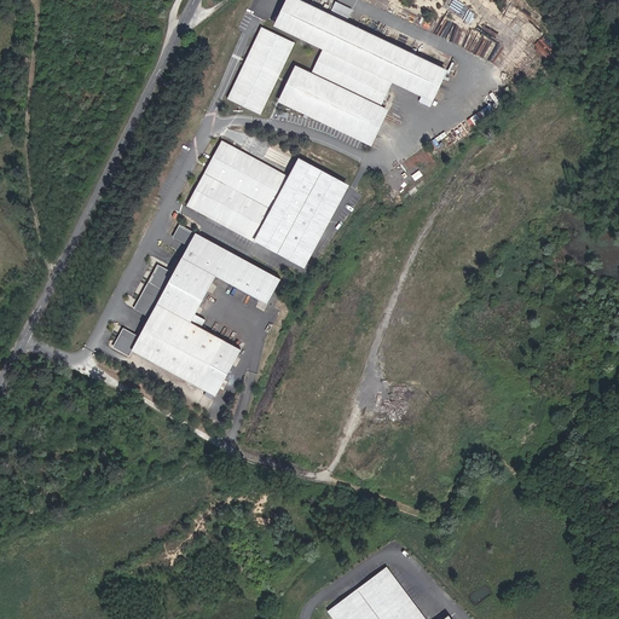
[(298,0),(288,0),(277,25),(327,48),(313,75),(298,68),(282,100),(372,143),(388,110),(380,105),(392,79),(400,82),(414,55),(298,0)]
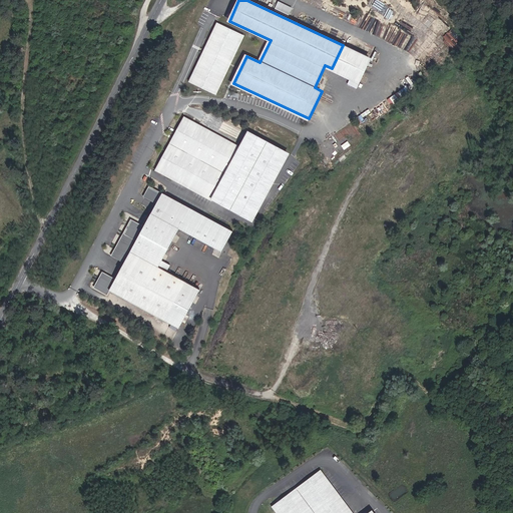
[(219,25),(193,81),(215,92),(242,35),(219,25)]
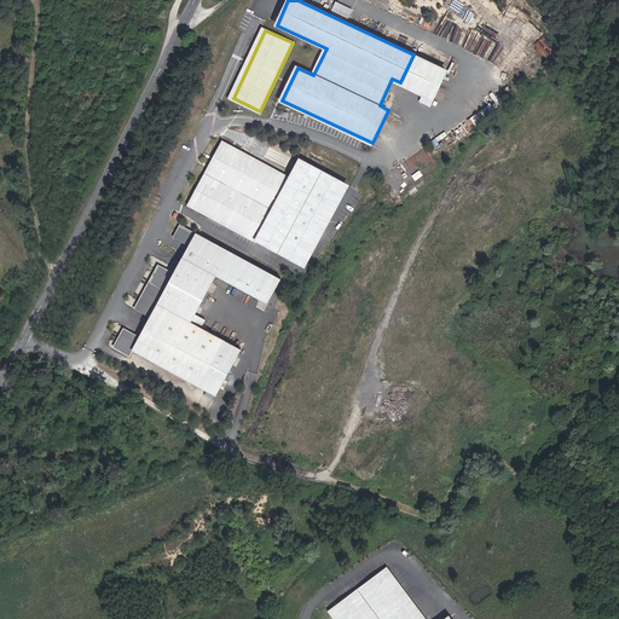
[(446,69),(414,55),(400,82),(433,98),(446,69)]
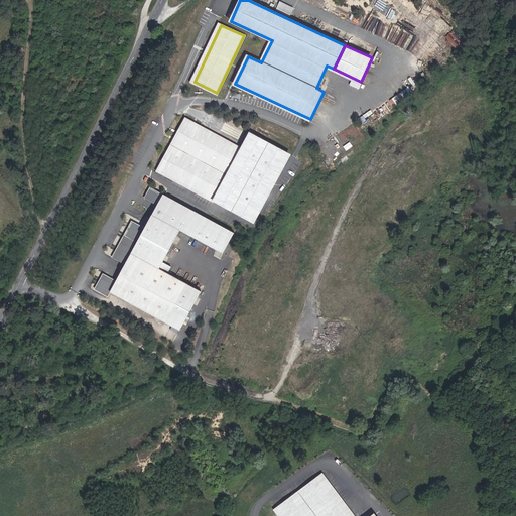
[(185,117),(156,171),(254,224),(292,154),(249,131),(241,146),(185,117)]
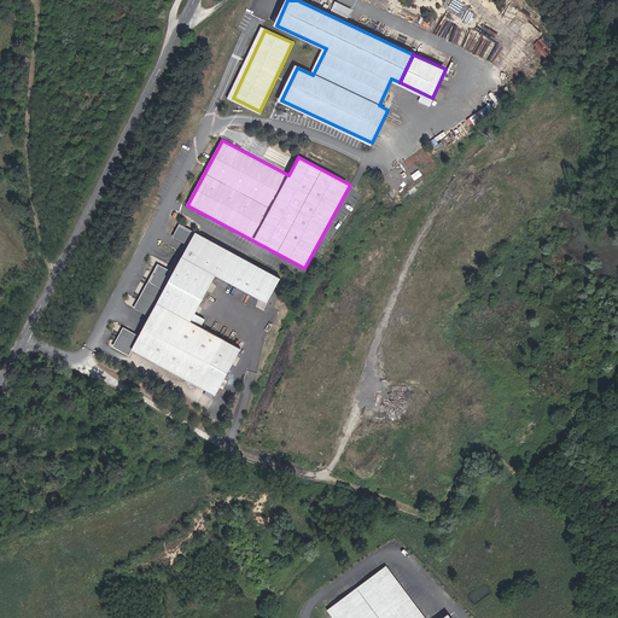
[(281,278),(196,232),(182,257),(216,275),(267,303),(281,278)]
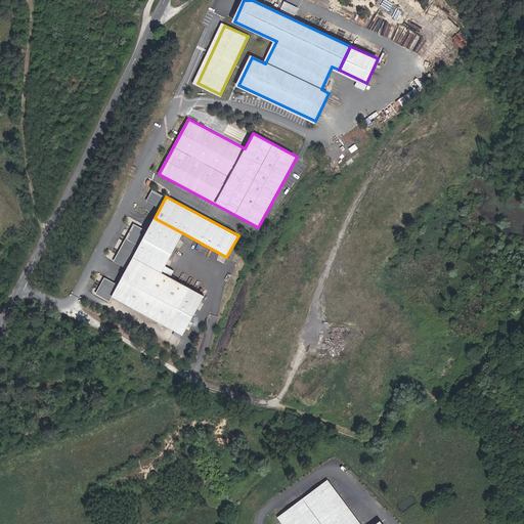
[(182,303),(189,289),(162,273),(183,233),(155,218),(147,231),(134,224),(114,261),(127,268),(118,285),(104,277),(96,294),(110,301),(112,297),(168,328),(177,312),(183,316),(188,306),(182,303)]
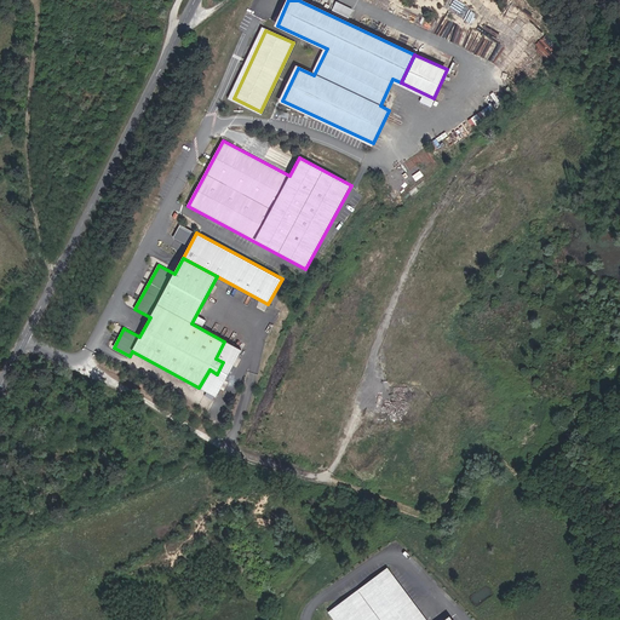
[(334,619),(454,619),(448,612),(437,619),(428,619),(389,567),(328,612),(334,619)]
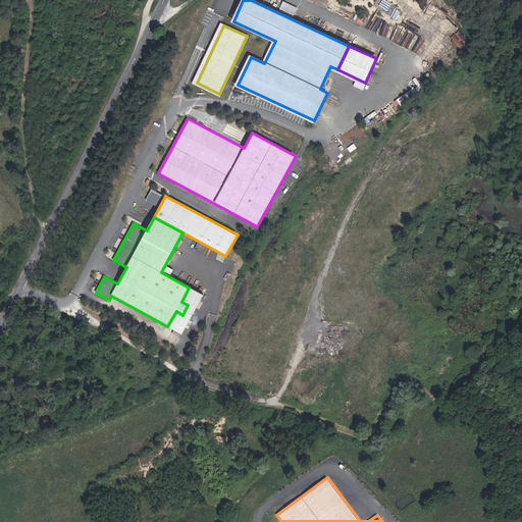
All buildings are outlined.
